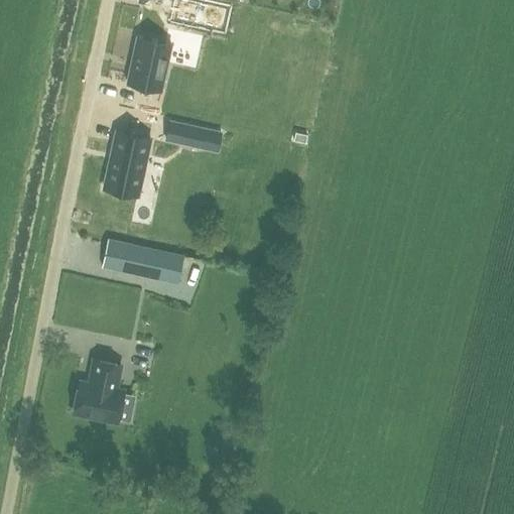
[(136,35),(125,85),(162,93),(172,43),(136,35)]
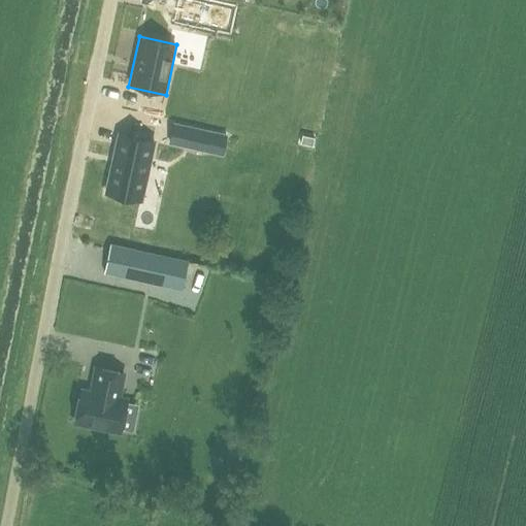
[(170,144),(188,148),(192,128),(175,125),(170,144)]
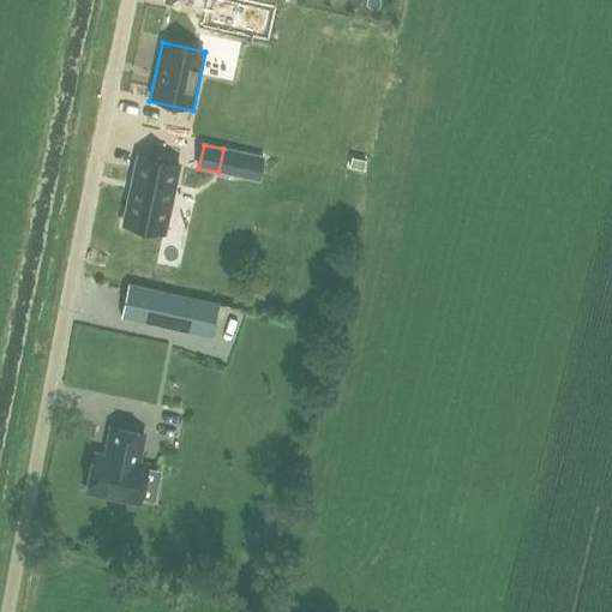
[(181,163),(137,154),(120,227),(166,237),(181,163)]
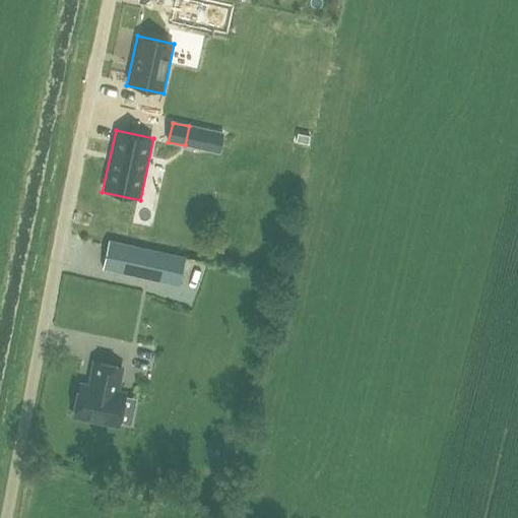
[(209,131),(205,150),(217,153),(221,133),(209,131)]
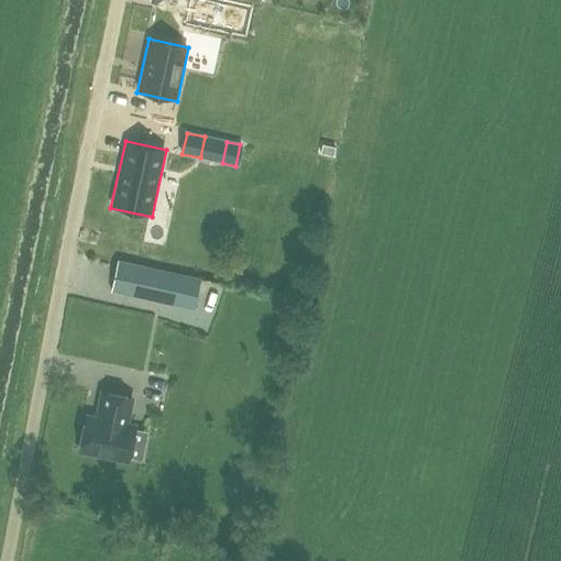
[(114,293),(196,310),(202,281),(121,263),(114,293)]
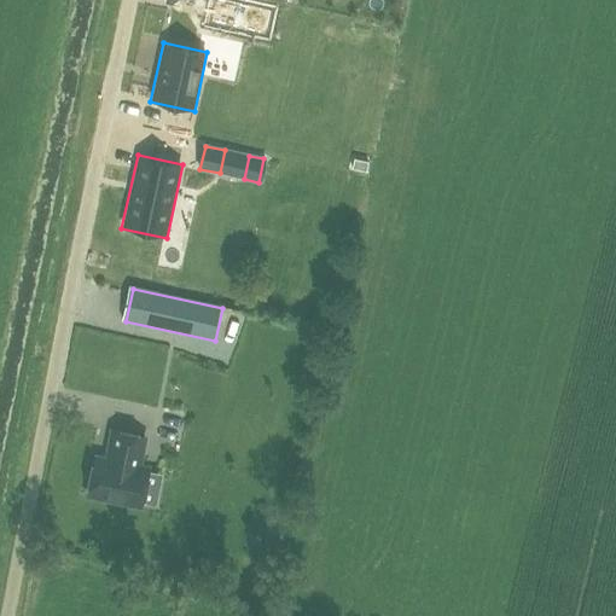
[(147,439),(116,433),(111,455),(114,457),(112,463),(98,460),(91,497),(143,507),(151,471),(140,469),(147,439)]
